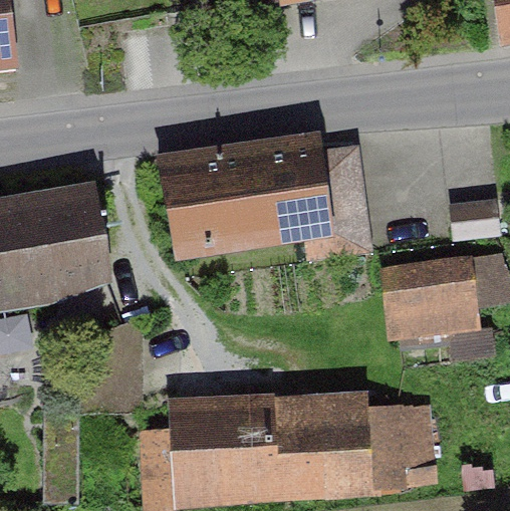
[(0,70),(17,68),(10,0),(0,0),(0,70)]
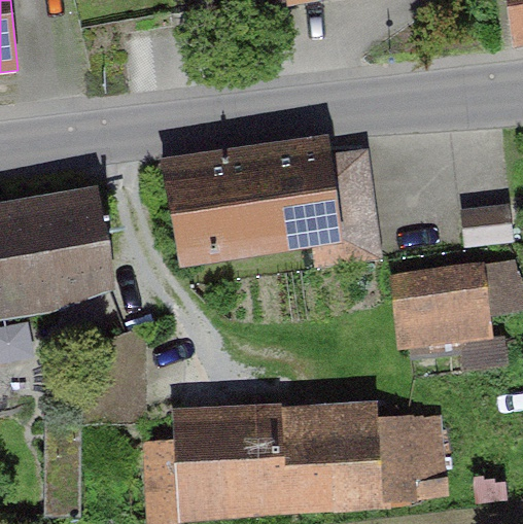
[(283,0),(285,9),(338,0),(283,0)]
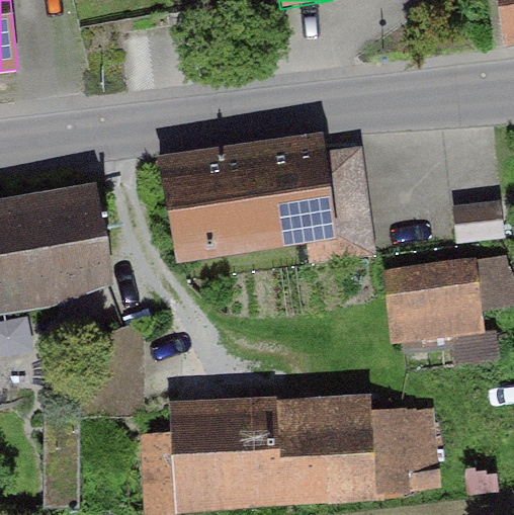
[(493,0),(500,40),(513,37),(513,0),(493,0)]
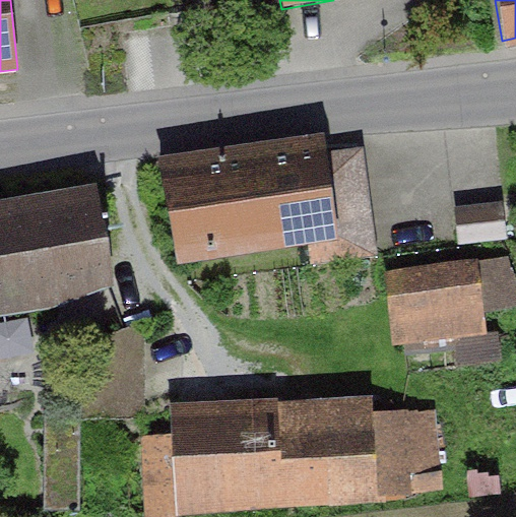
[(168,158),(180,262),(368,240),(356,136),(168,158)]
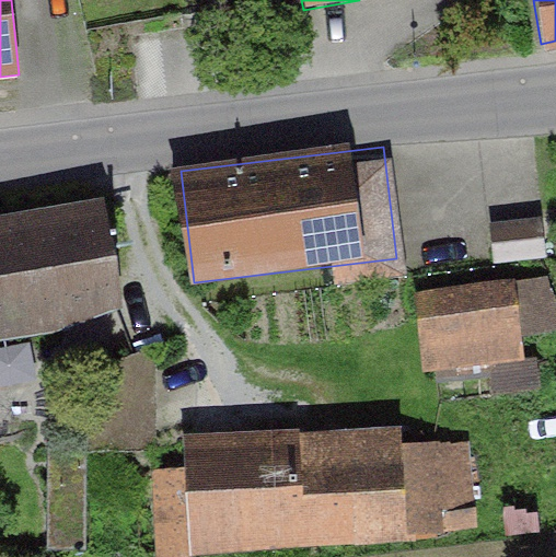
[(0,318),(124,294),(102,187),(0,208),(0,318)]
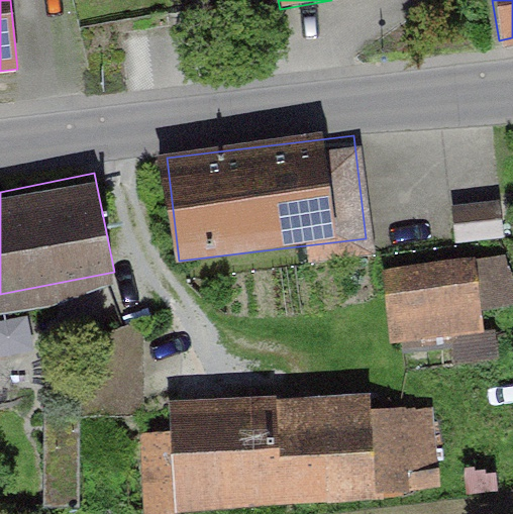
[(455,236),(503,232),(500,195),(453,199),(455,236)]
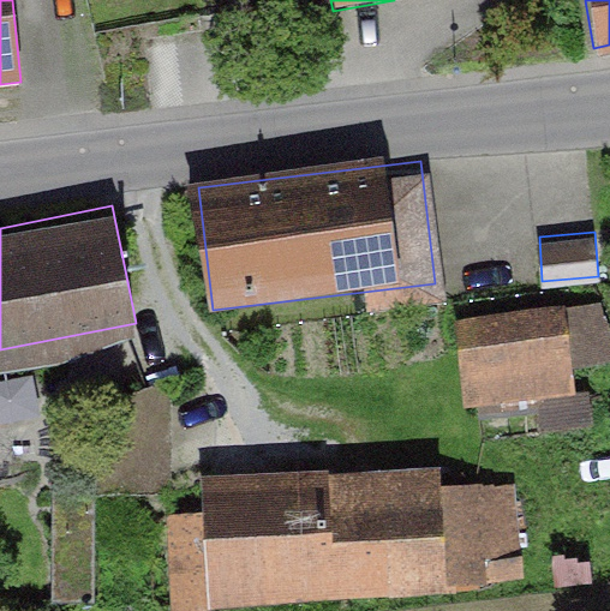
[(563,304),(449,318),(461,408),(575,394),(563,304)]
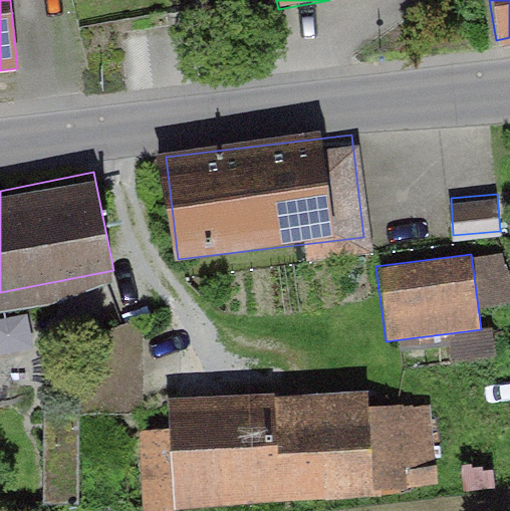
[(170,395),(175,507),(370,499),(365,387),(170,395)]
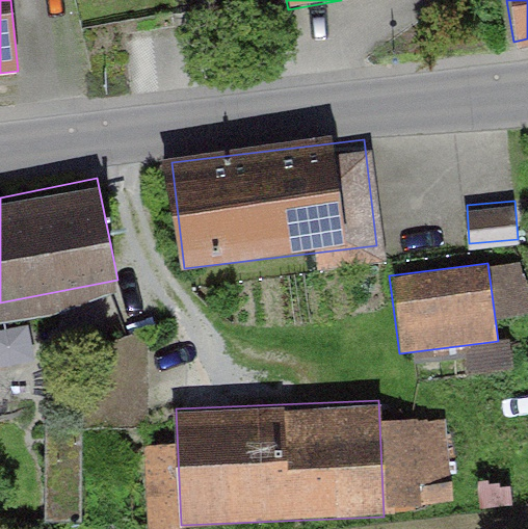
[(450,418),(383,421),(387,512),(454,509),(450,418)]
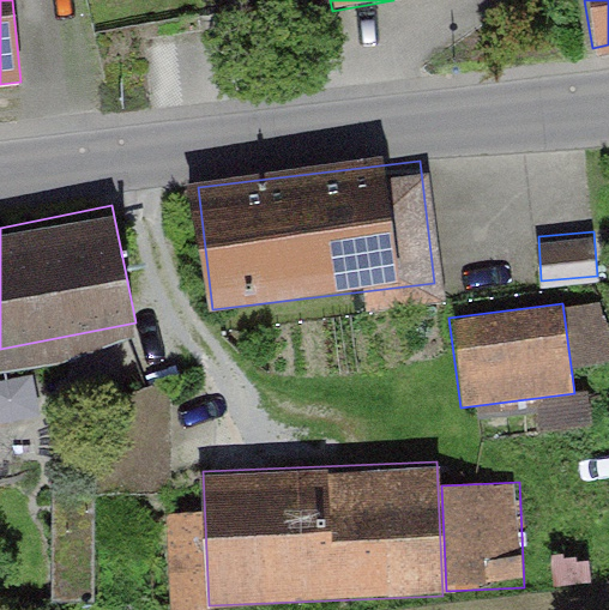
[(94,591),(95,488),(56,487),(55,590),(94,591)]
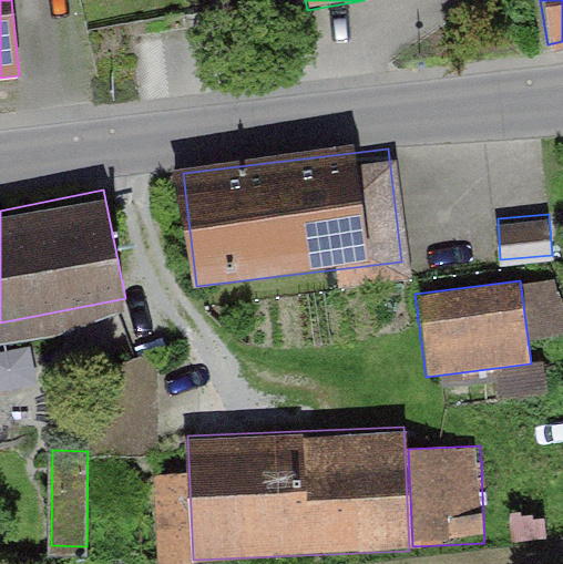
[(188,563),(185,472),(152,473),(154,563),(188,563)]
